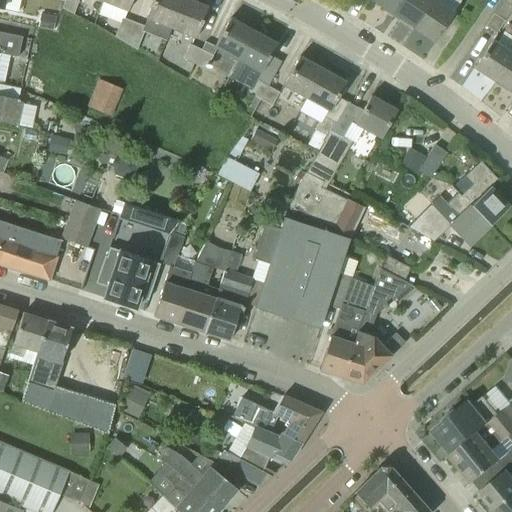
[(73,15),(79,0),(78,0),(64,0),(62,9),(73,15)]
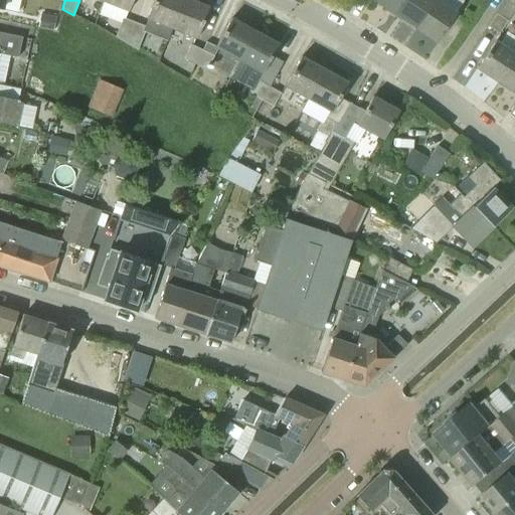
[(128,11),(132,0),(104,0),(104,2),(128,11)]
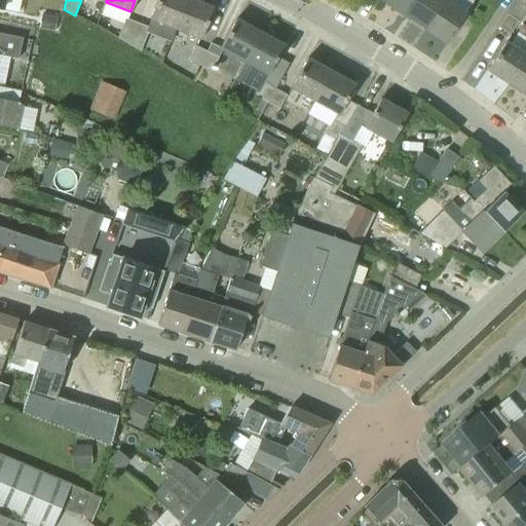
[(150,20),(148,28),(146,32),(148,33),(171,42),(176,30),(175,30),(186,0),(157,0),(150,20)]
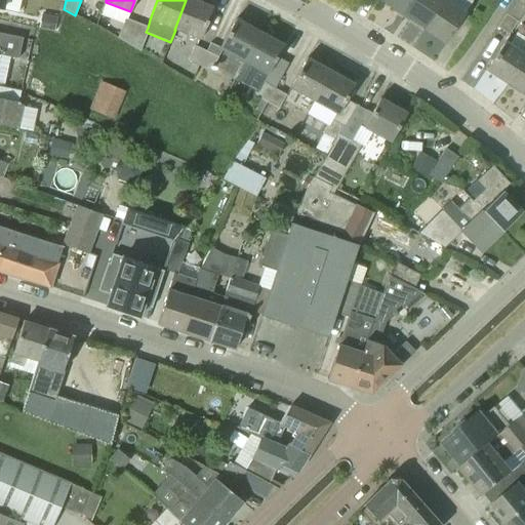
[(200,39),(213,8),(193,0),(186,0),(174,30),(175,30),(200,39)]
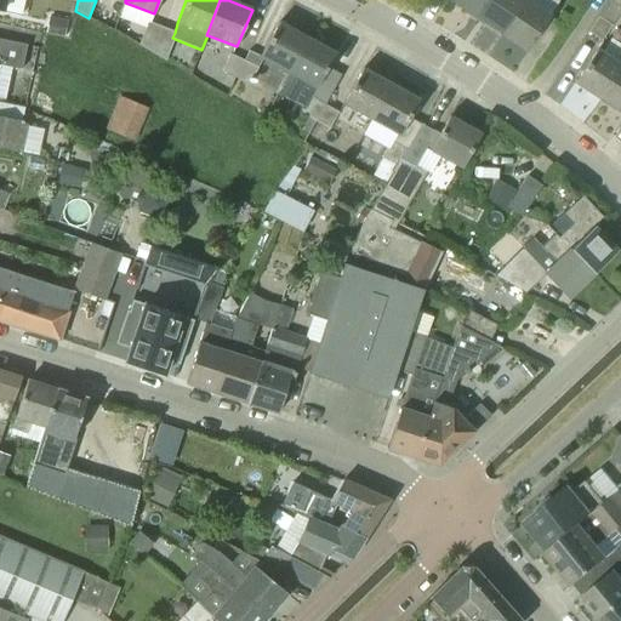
[(449,0),(476,17),(486,0),(449,0)]
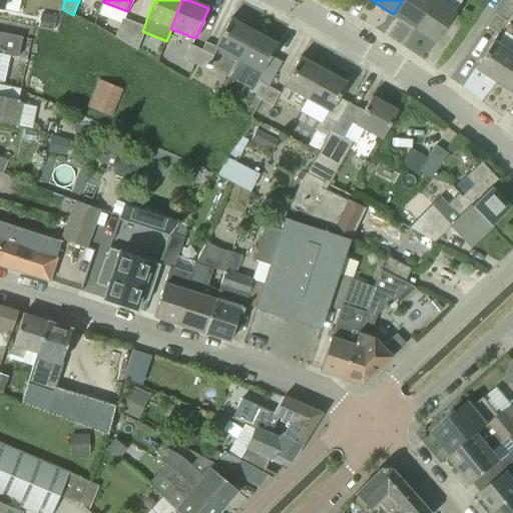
[(432,0),(402,0),(393,14),(414,29),(432,0)]
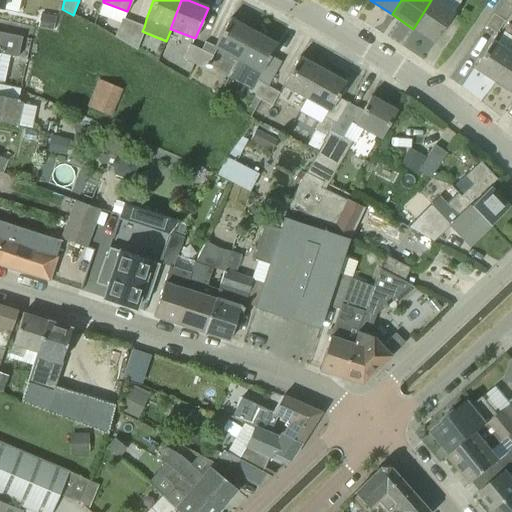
[(434,43),(454,13),(434,0),(431,0),(413,29),(434,43)]
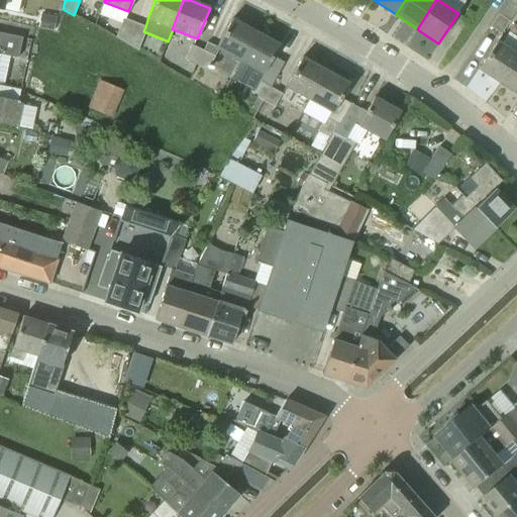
[(475,14),(468,9),(462,16),(470,21),(475,14)]
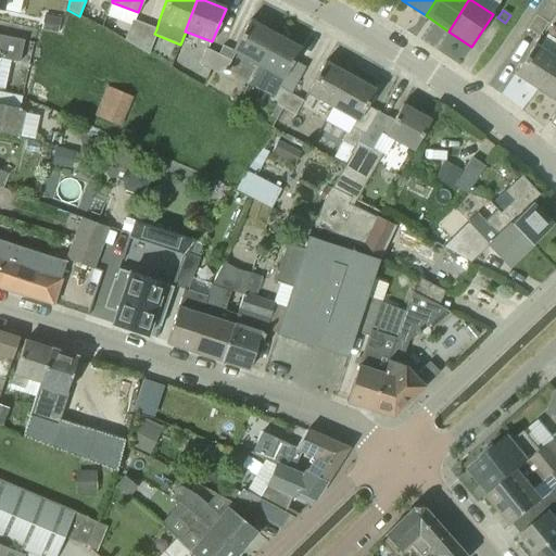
[(57,33),(60,17),(45,14),(41,29),(57,33)]
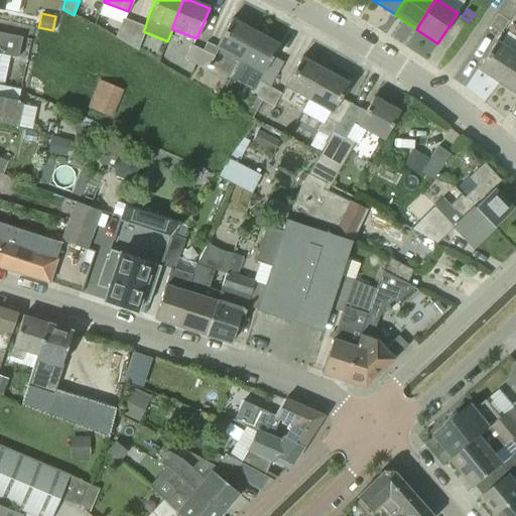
[(500,34),(508,21),(497,14),(489,27),(500,34)]
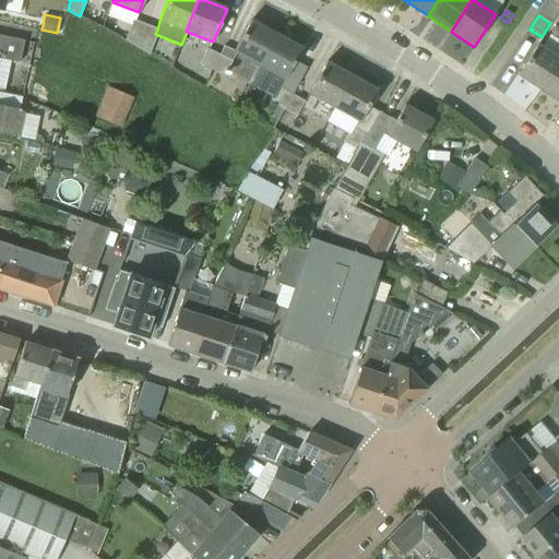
[(137,48),(146,25),(133,20),(125,40),(137,48)]
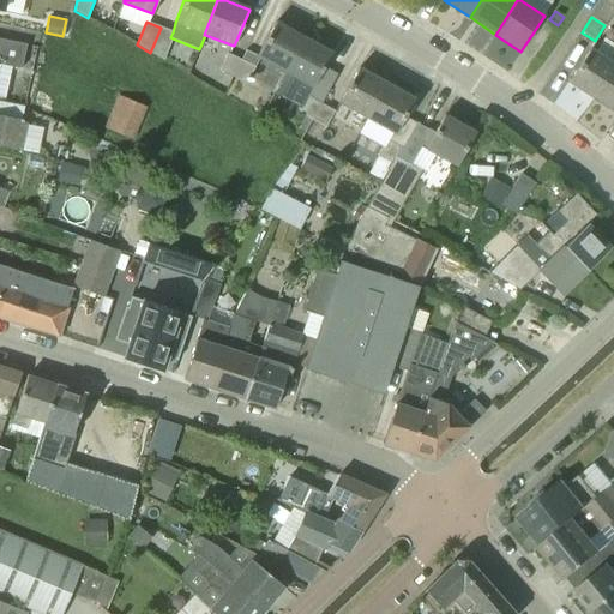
[(284,73),(304,38),(276,23),(257,58),(284,73)]
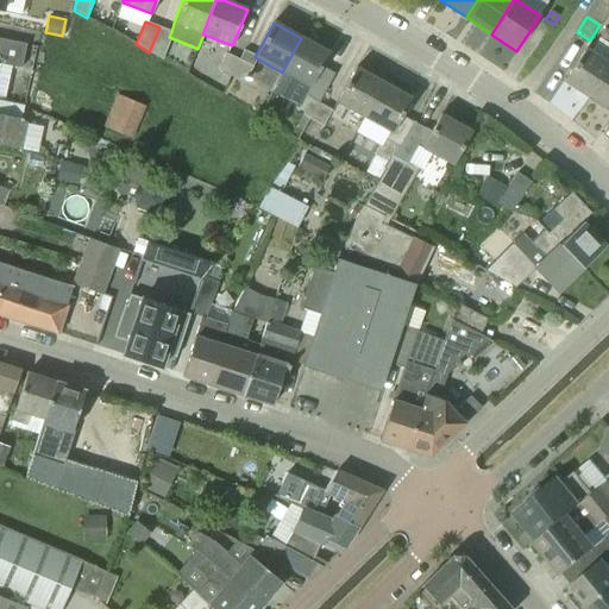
[(171,32),(159,27),(149,52),(162,61),(163,60),(171,38),(169,37),(171,32)]
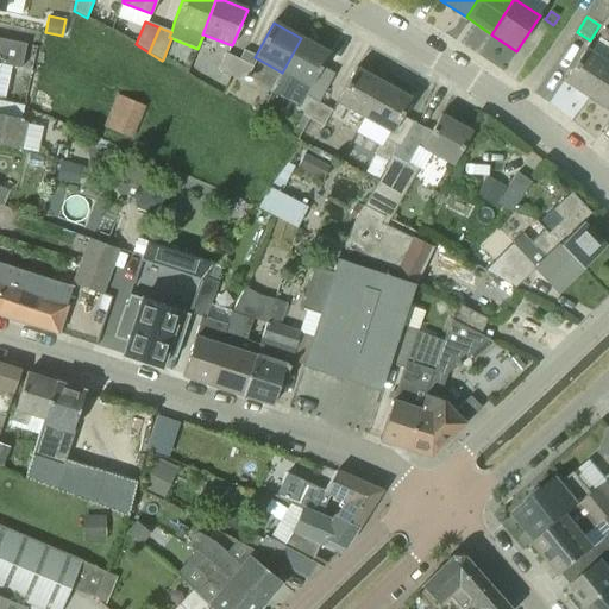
[(0,98),(5,100),(12,66),(22,67),(26,43),(0,37),(0,98)]
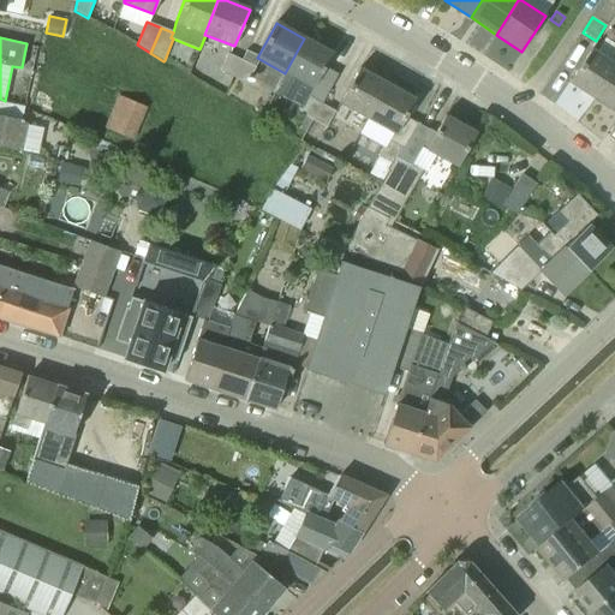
[(338,75),(324,67),(333,54),(304,39),(285,73),(312,88),(299,113),(312,121),(322,105),(338,75)]
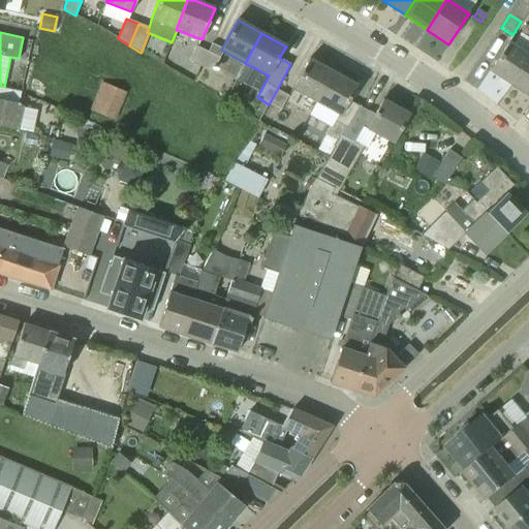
[(528,61),(528,56),(508,42),(490,71),(512,87),(528,61)]
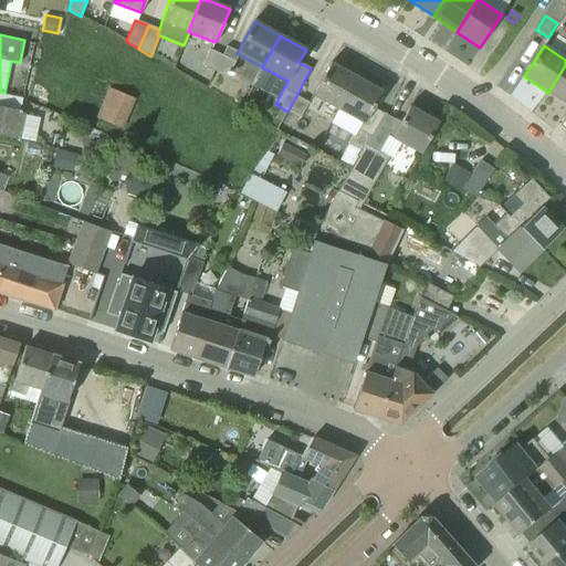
[(215,71),(222,55),(210,50),(202,65),(215,71)]
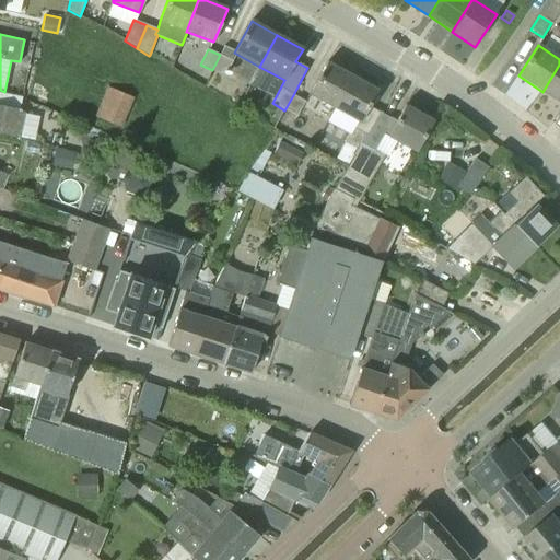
[(225,77),(233,61),(220,55),(212,70),(225,77)]
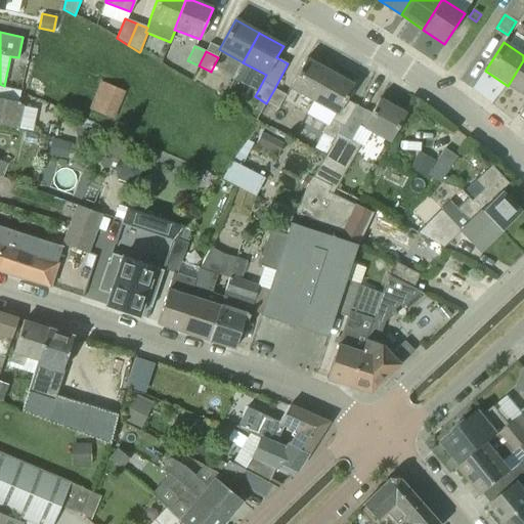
[(313,101),(330,72),(306,58),(290,88),(313,101)]
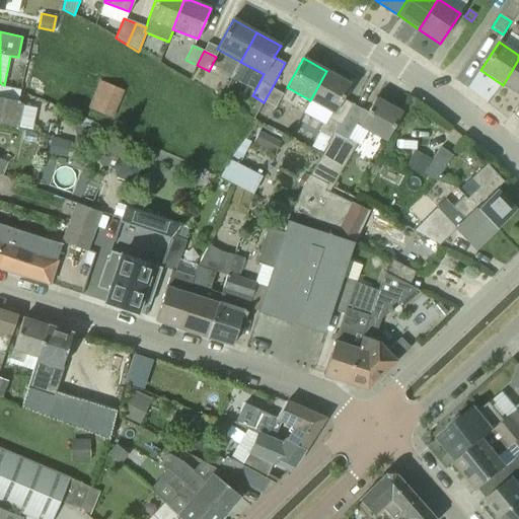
[(518,60),(503,85),(518,95),(518,60)]
